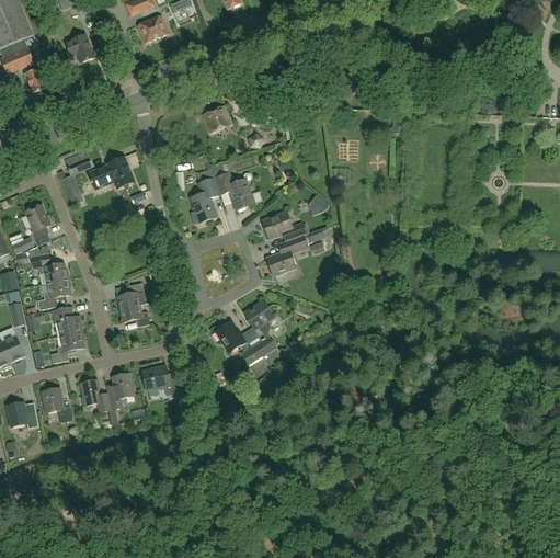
[(0,50),(3,57),(27,46),(24,38),(33,34),(16,0),(0,0),(0,50)]
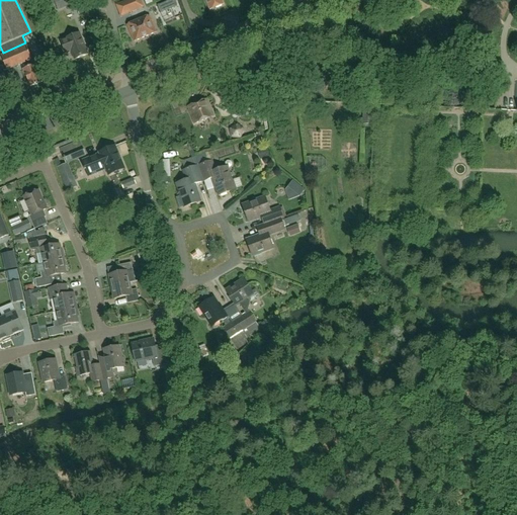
[(119,14),(143,4),(141,0),(119,0),(114,2),(119,14)]
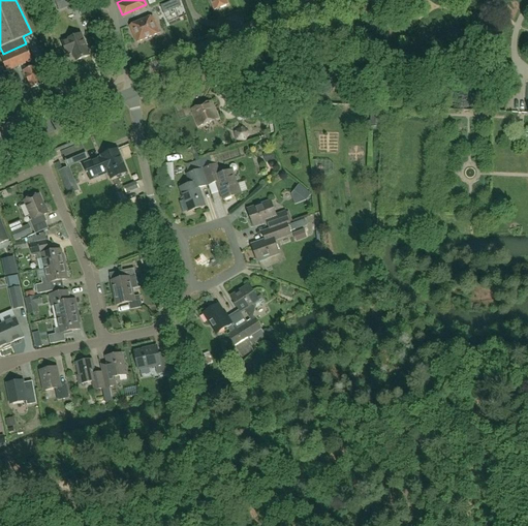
[(177,2),(178,10),(186,9),(185,1),(177,2)]
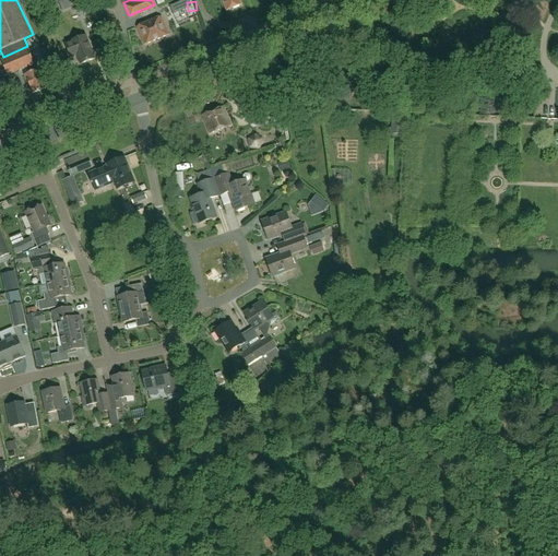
[(142,43),(166,32),(158,14),(134,24),(142,43)]
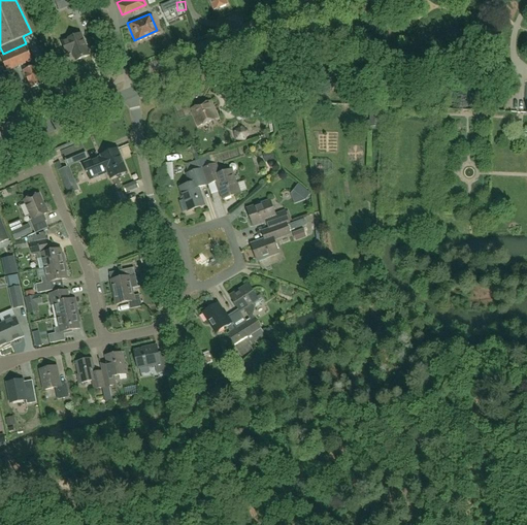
[(71,34),(71,35),(60,39),(65,52),(71,50),(74,58),(87,54),(78,32),(71,34)]
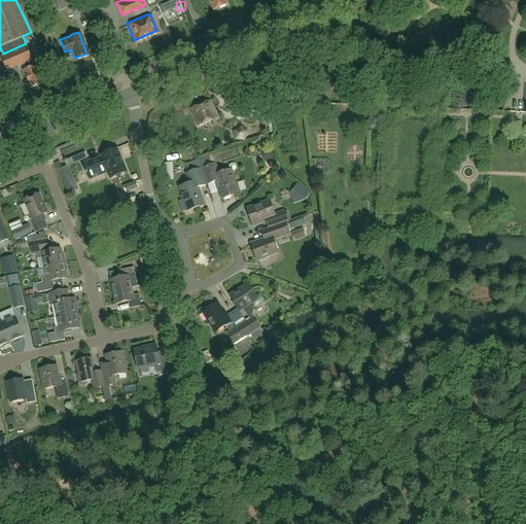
[(33,51),(41,48),(38,39),(30,42),(33,51)]
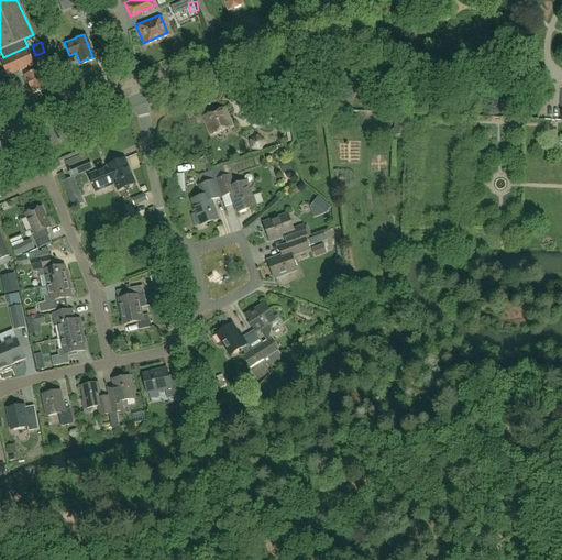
[(28,46),(3,57),(0,58),(7,73),(25,65),(28,70),(24,73),(32,91),(45,86),(42,80),(45,79),(40,66),(39,66),(36,62),(34,62),(28,46)]
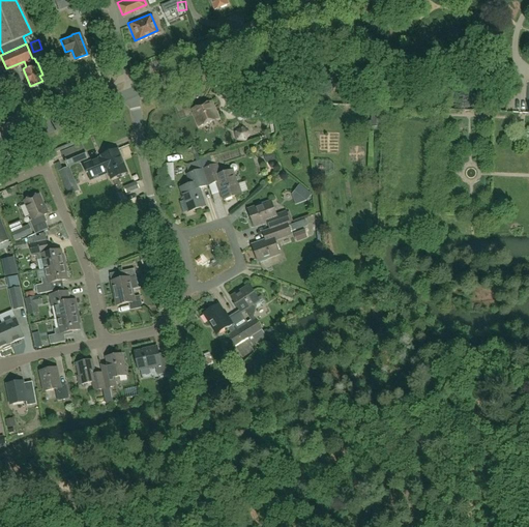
[(192,109),(197,122),(216,113),(211,99),(192,109)]
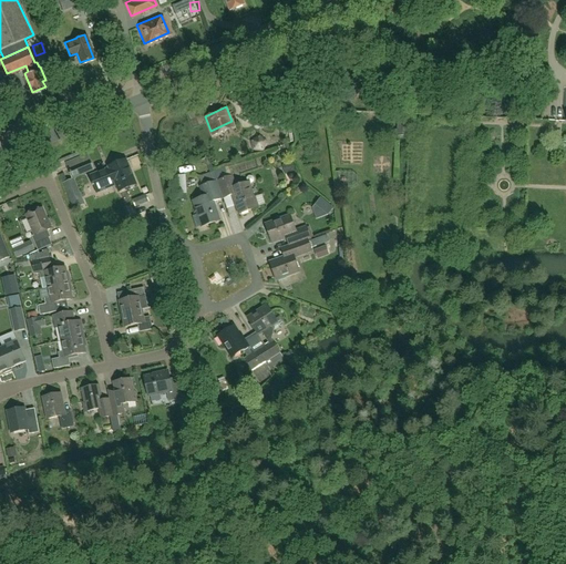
[(258,114),(259,126),(280,123),(279,111),(258,114)]
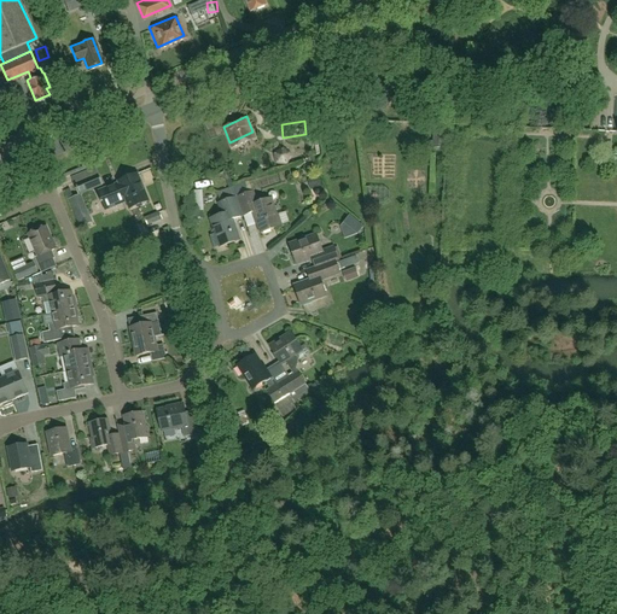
[(92,165),(70,174),(77,191),(100,181),(97,171),(95,171),(92,165)]
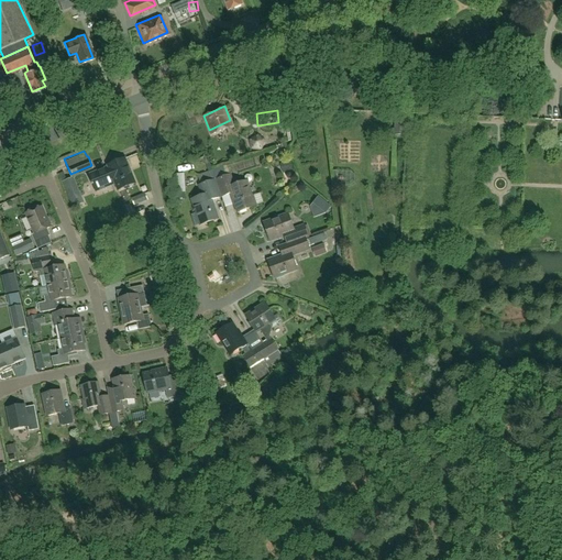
[(125,184),(134,180),(130,169),(124,155),(114,160),(124,184),(125,184)]
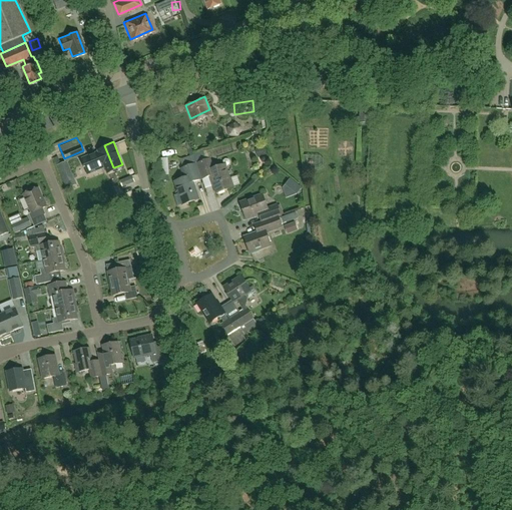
[(106,170),(114,167),(113,167),(104,145),(96,148),(97,149),(80,156),(85,169),(103,161),(106,170)]
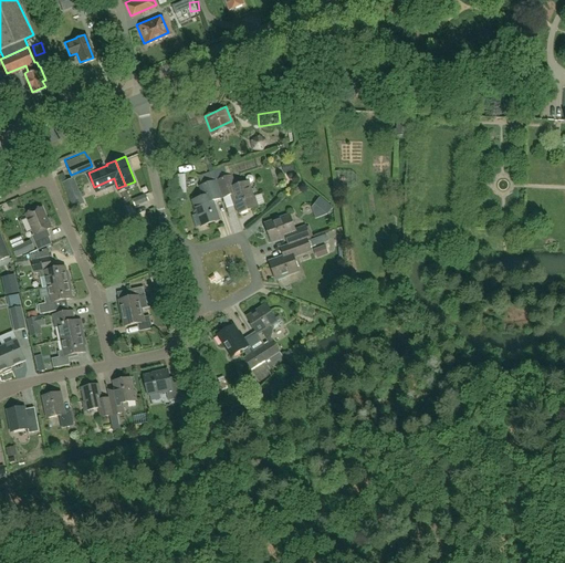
[(230,173),(216,177),(222,196),(231,193),(238,211),(255,205),(247,180),(234,184),(230,173)]
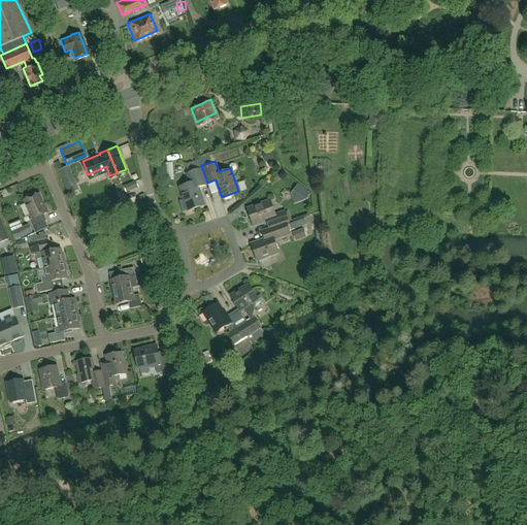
[(168,165),(160,165),(161,184),(171,183),(171,175),(169,175),(168,165)]
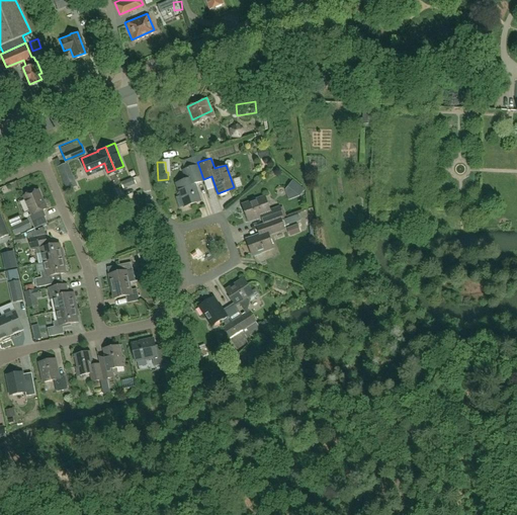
[(201,179),(196,163),(181,168),(184,178),(175,181),(183,204),(199,199),(193,182),(201,179)]
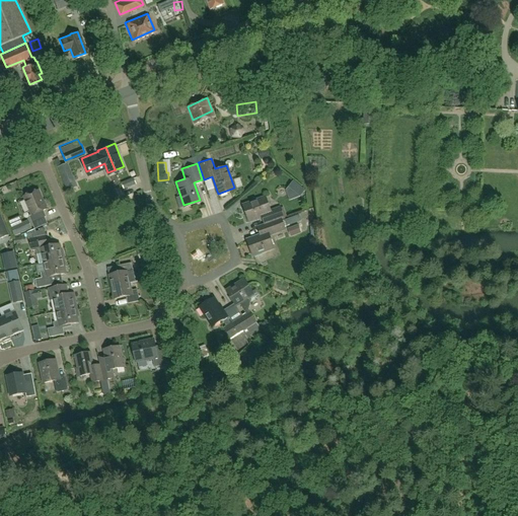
[(60,172),(66,188),(77,183),(70,168),(60,172)]
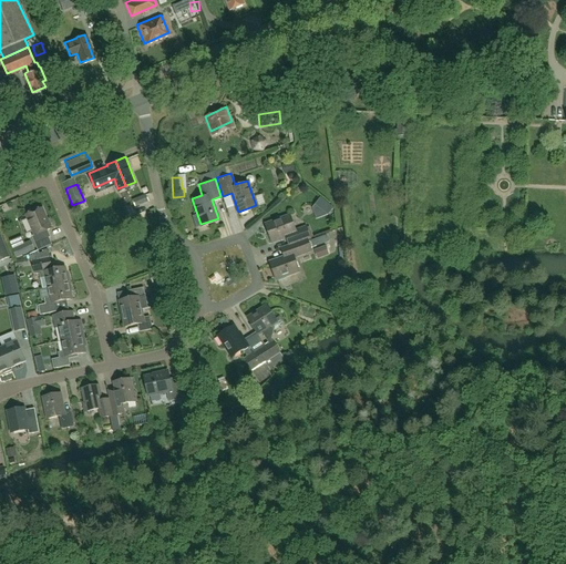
[(145,192),(132,197),(134,204),(147,198),(145,192)]
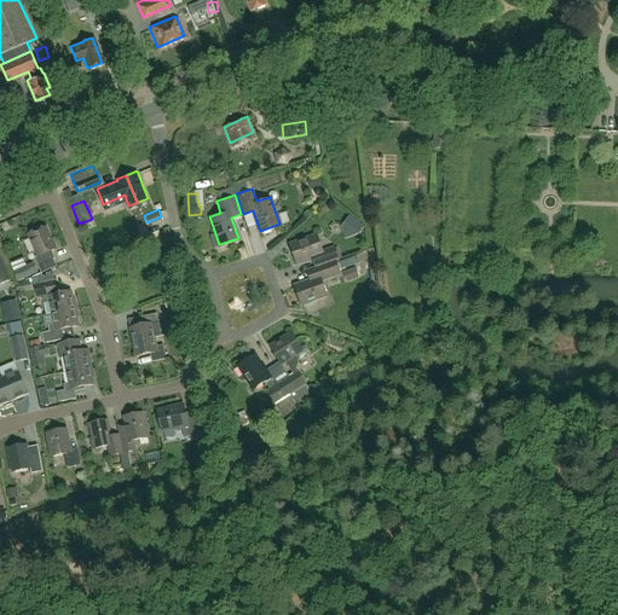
[(363,242),(373,233),(358,219),(348,227),(363,242)]
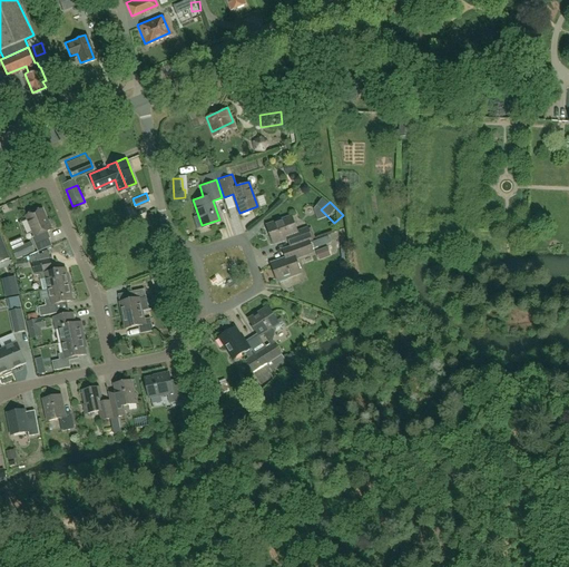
[(35,234),(31,235),(35,243),(48,236),(46,230),(51,226),(50,226),(41,206),(26,213),(35,234)]
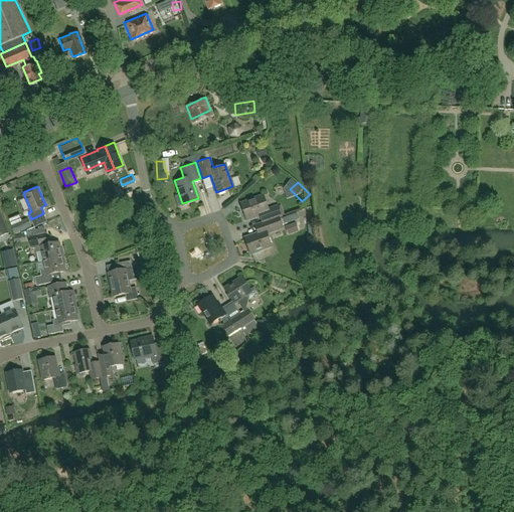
[(224,199),(231,194),(227,189),(220,194),(224,199)]
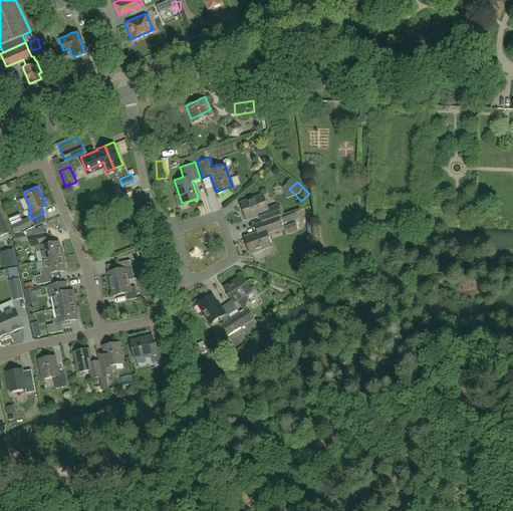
[(261,220),(280,213),(276,203),(267,207),(262,193),(239,201),(245,218),(258,213),(261,220)]
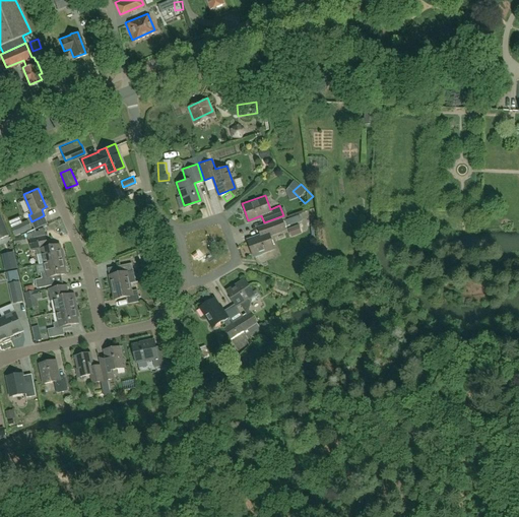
[(234,218),(244,215),(241,207),(232,210),(234,218)]
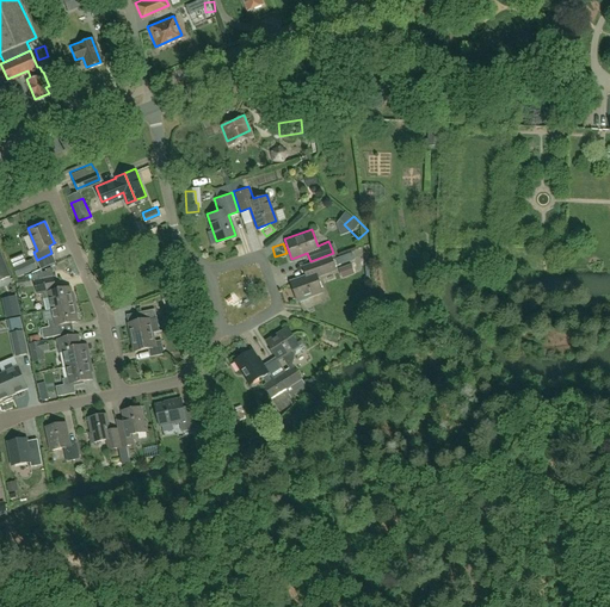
[(333,253),(310,261),(301,265),(305,273),(289,279),(296,298),(321,289),(315,273),(334,267),(330,255),(333,254),(333,253)]
